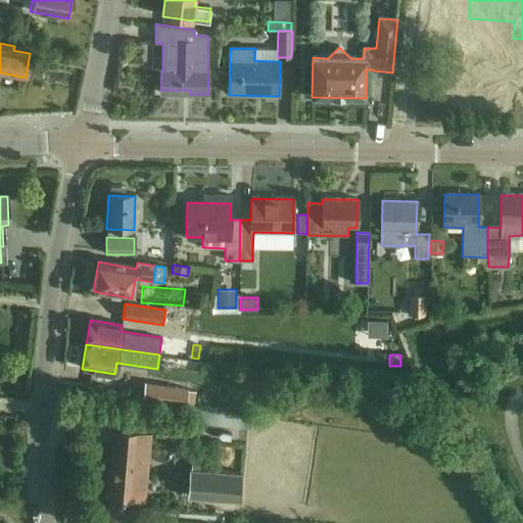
[(188,388),(144,382),(142,399),(185,406),(188,388)]
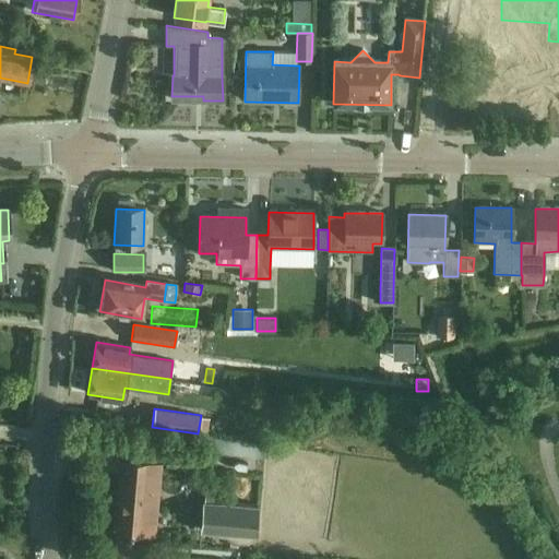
[(264,443),(209,436),(206,451),(262,459),(264,443)]
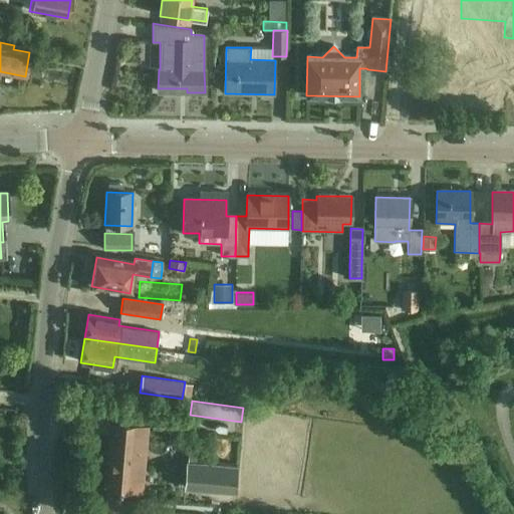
[(113,422),(107,491),(142,494),(148,425),(113,422)]
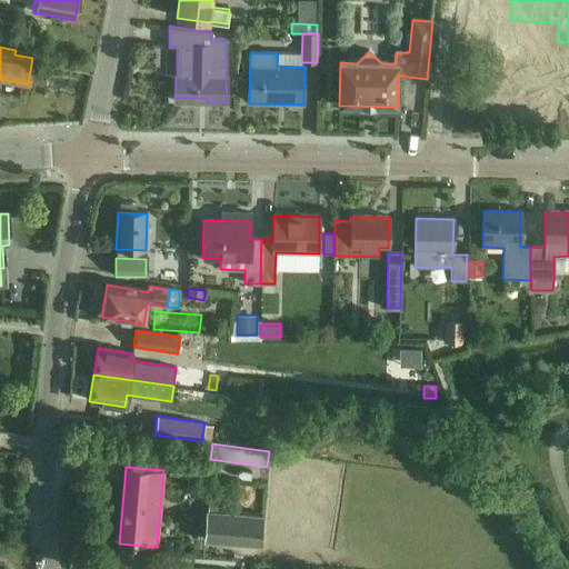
[(261,515),(208,510),(206,539),(259,543),(261,515)]
